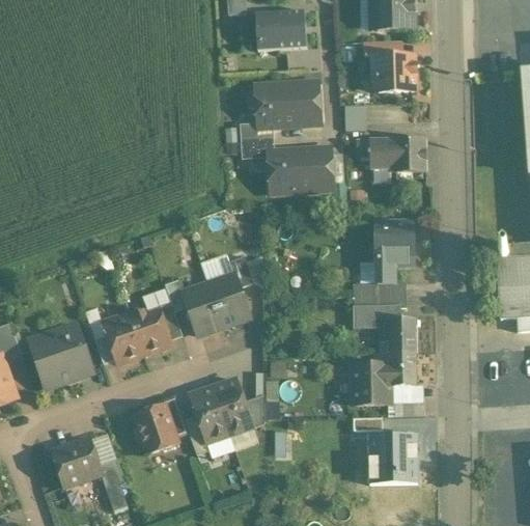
[(226,0),(227,14),(246,12),(245,0),(226,0)]
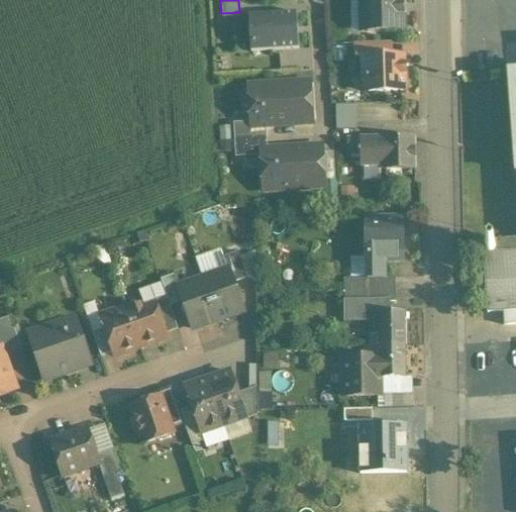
[(359,0),(360,10),(367,15),(367,27),(403,26),(401,0),(359,0)]
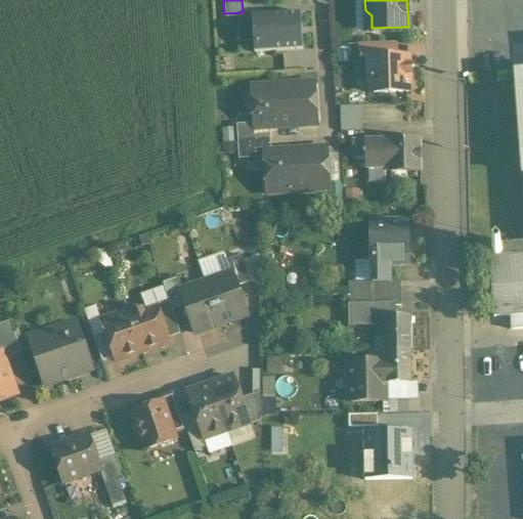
[(300,9),(251,12),(253,48),(302,45),(300,9)]
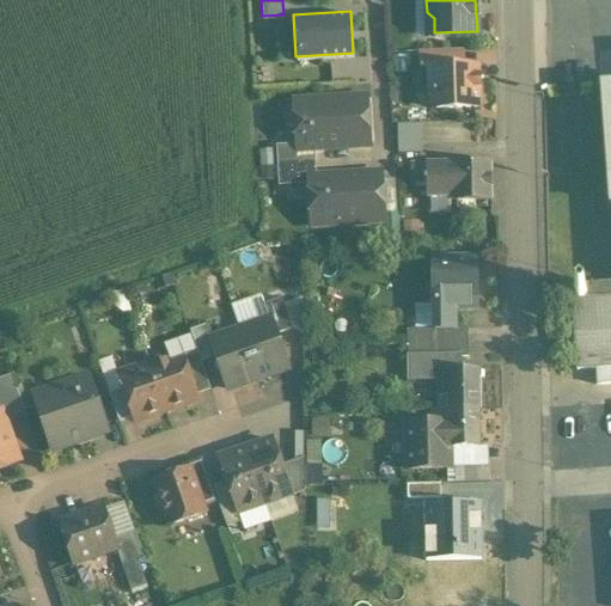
[(434,47),(419,47),(419,62),(428,62),(435,62),(434,47)]
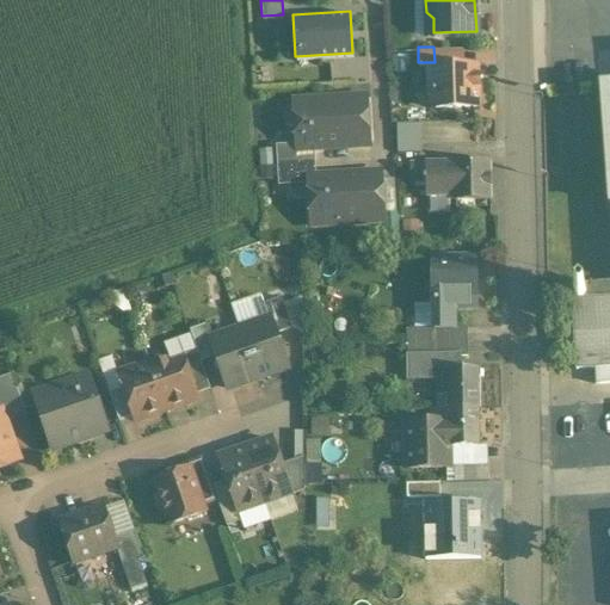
[(463,47),(433,47),(435,62),(463,61),(463,47)]
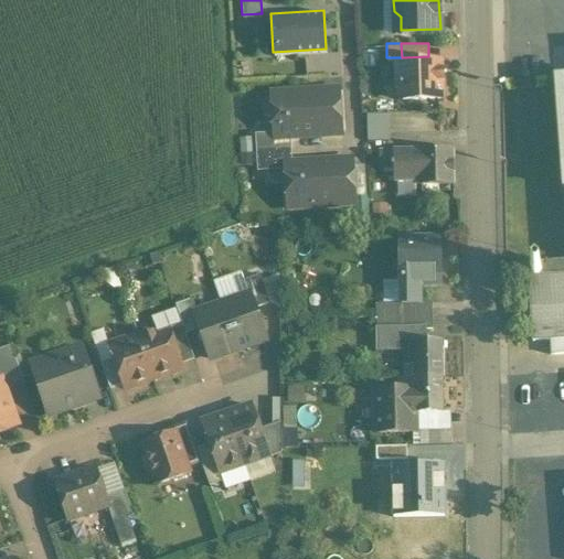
[(402,57),(395,57),(396,77),(402,83),(402,96),(442,95),(440,56),(428,56),(402,57)]
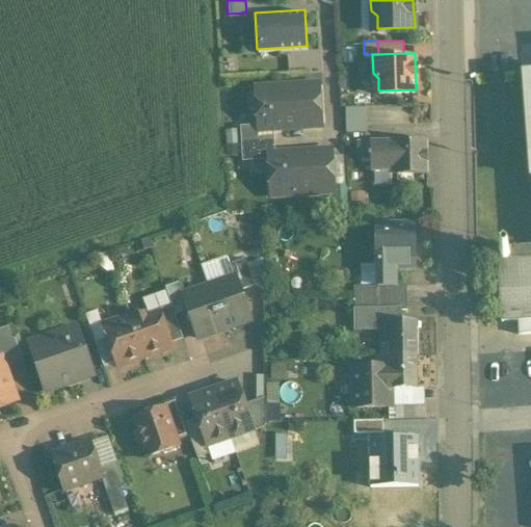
[(530,69),(522,70),(529,174),(530,173),(530,241),(509,243),(509,242),(495,243),(496,258),(500,318),(516,316),(518,331),(530,330),(530,69)]
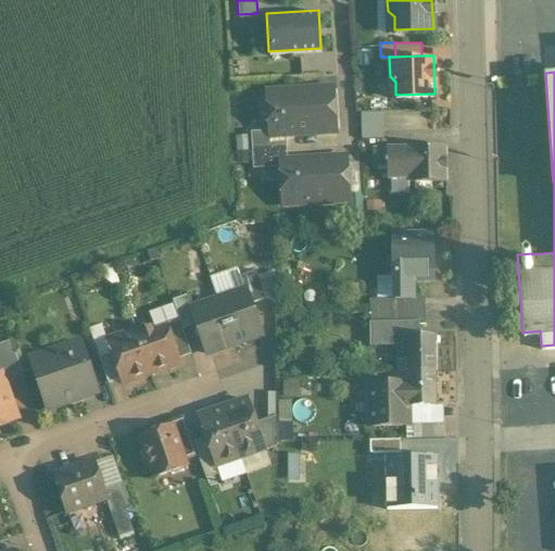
[(331,85),(266,89),(269,127),(269,133),(285,132),(335,128),(331,85)]
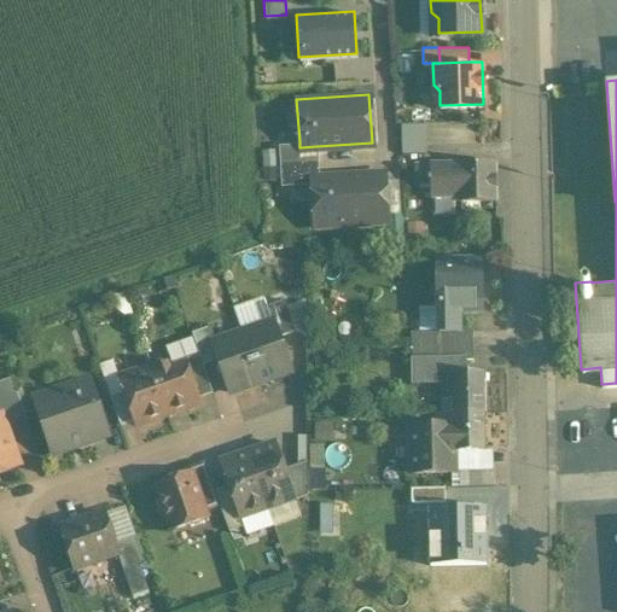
[(426,120),(402,121),(403,150),(426,149),(426,120)]
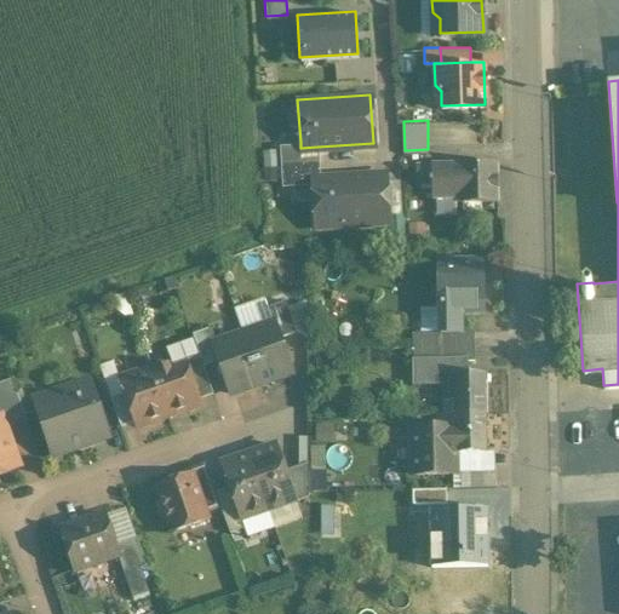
[(301,142),(279,143),(280,164),(319,161),(317,147),(301,148),(301,142)]
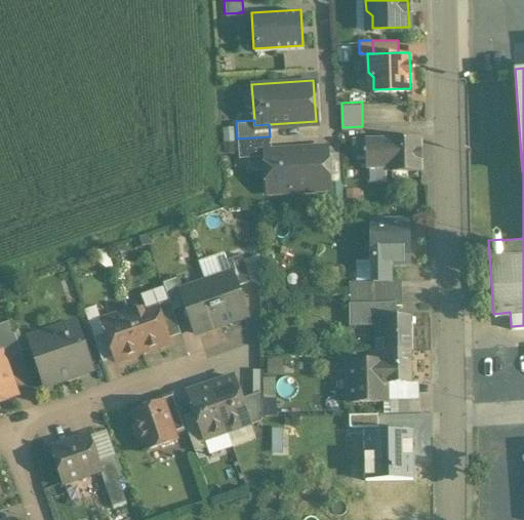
[(420,134),(364,135),(365,153),(365,165),(387,165),(387,168),(420,168),(420,134)]
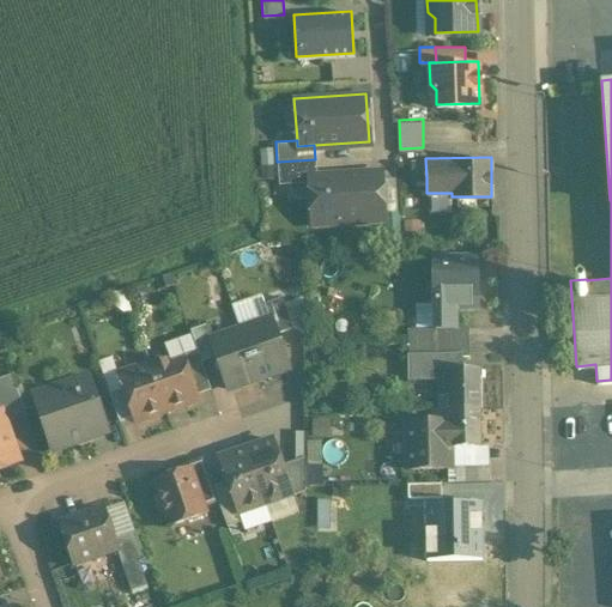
[(425,158),(411,158),(412,178),(426,178),(425,158)]
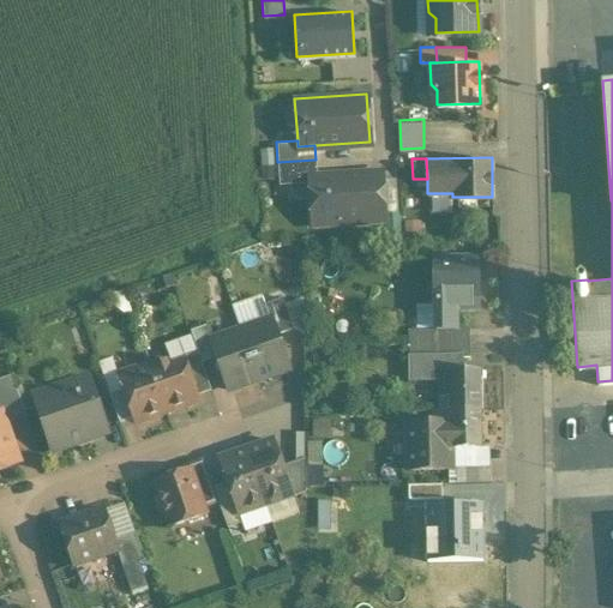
[(316,160),(277,162),(278,182),(310,180),(310,174),(317,174),(316,160)]
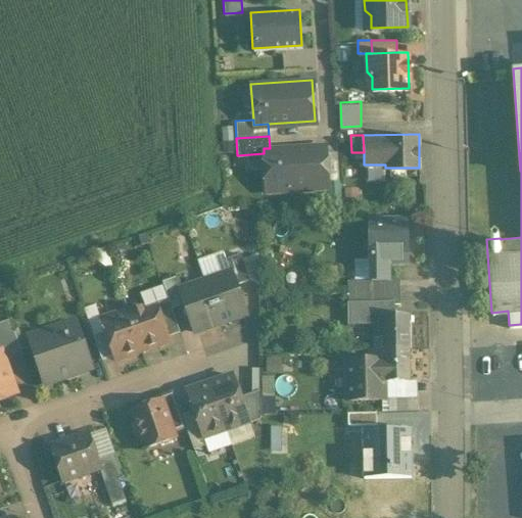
[(270,148),(264,148),(264,153),(266,189),(327,185),(327,178),(324,144),(270,148)]
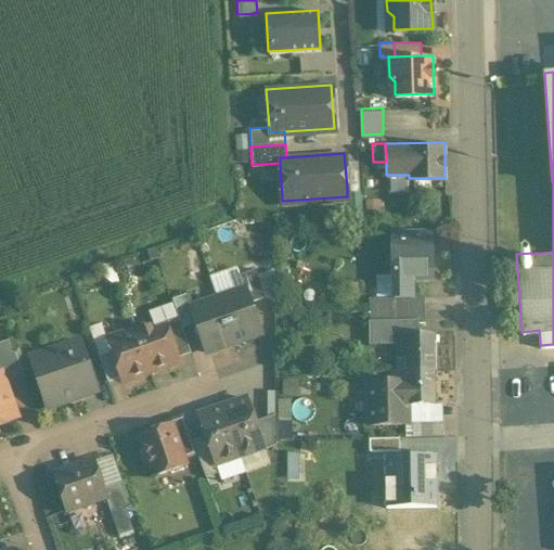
[(360,188),(347,189),(347,196),(348,215),(361,215),(360,188)]
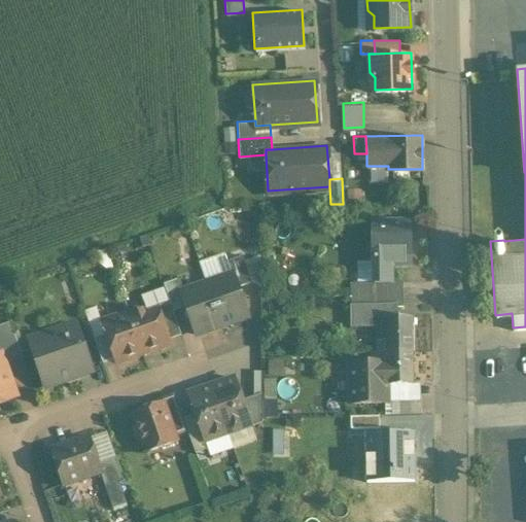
[(409,218),(372,219),(373,254),(390,254),(390,262),(409,262),(409,218)]
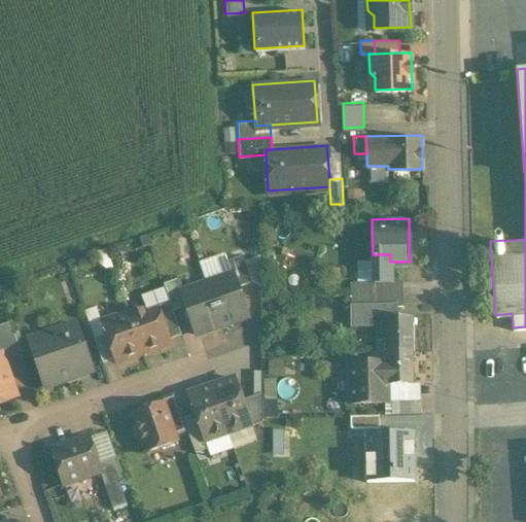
[(241,252),(225,257),(231,271),(232,271),(237,284),(250,279),(241,252)]
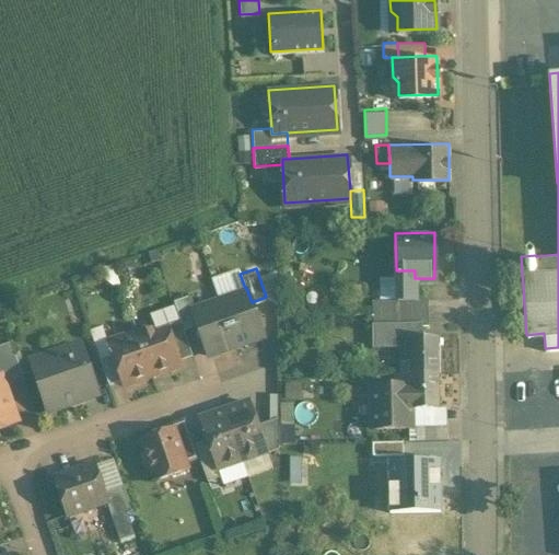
[(245,288),(219,298),(234,343),(263,333),(252,302),(246,288),(245,288)]
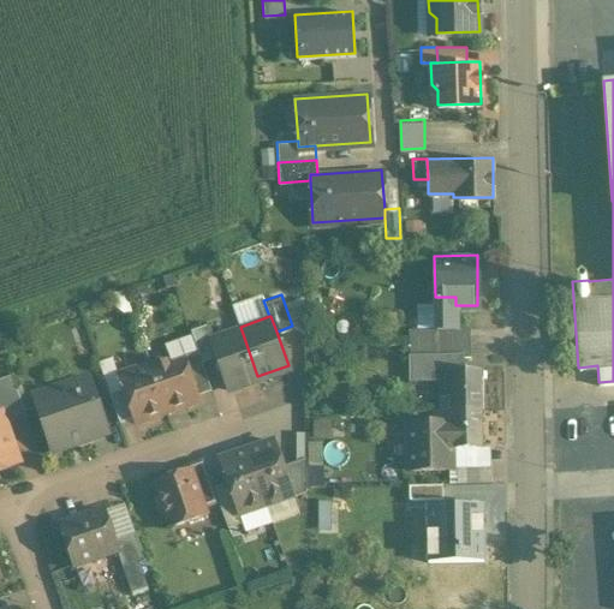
[(206,321),(189,327),(191,332),(197,351),(200,359),(215,353),(210,336),(212,336),(206,321)]
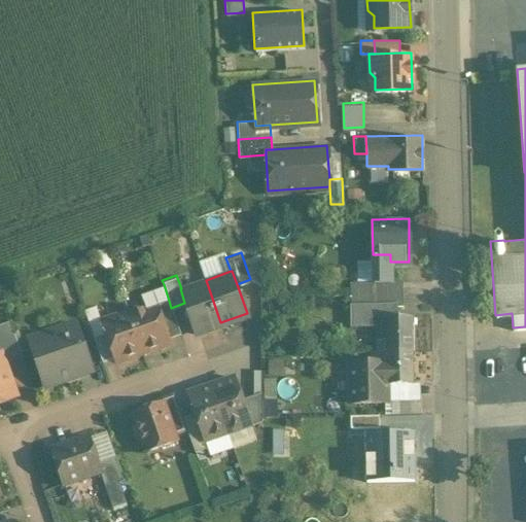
[(401,291),(401,279),(375,279),(375,291),(401,291)]
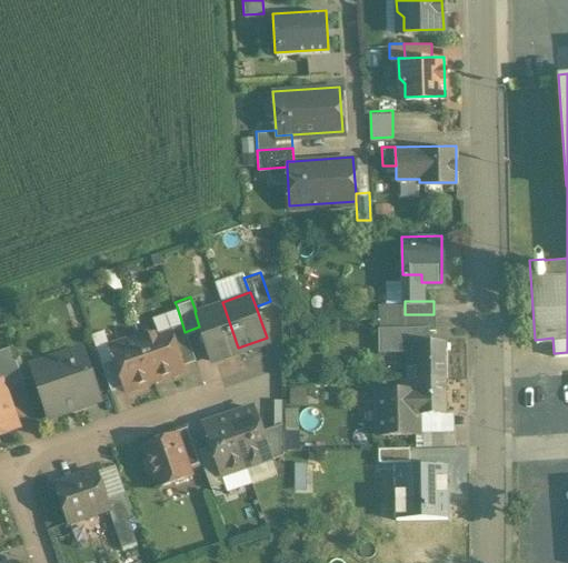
[(196,311),(195,311),(199,327),(210,358),(238,348),(222,302),(196,311)]
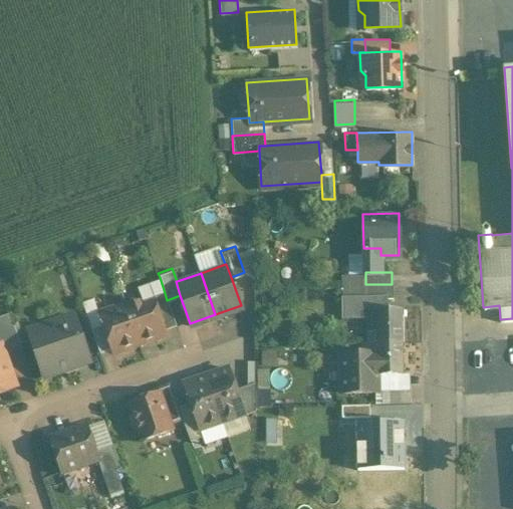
[(160,277),(137,286),(141,296),(124,302),(139,340),(165,331),(164,327),(154,297),(165,293),(160,277)]
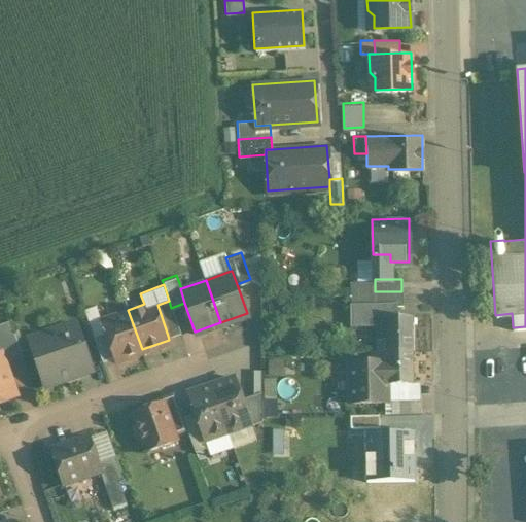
[(401,291),(375,291),(376,303),(376,304),(395,303),(401,303),(401,291)]
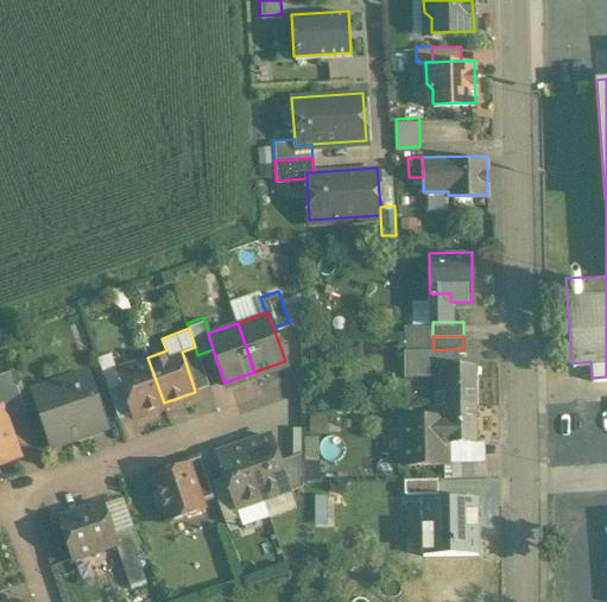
[(197,355),(195,347),(182,352),(194,387),(208,382),(197,355)]
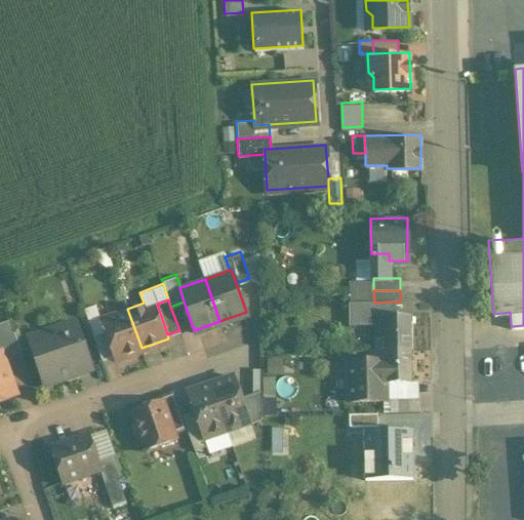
[(394,314),(394,302),(374,303),(374,302),(350,302),(350,321),(374,321),(374,336),(384,335),(384,347),(409,347),(409,313),(394,314)]
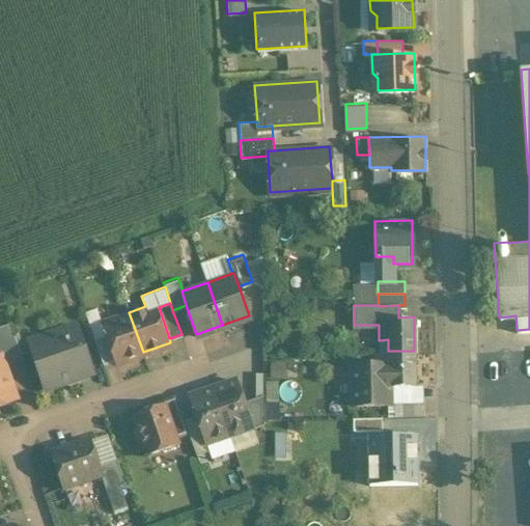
[(96,306),(84,310),(93,337),(105,333),(103,326),(96,306)]
